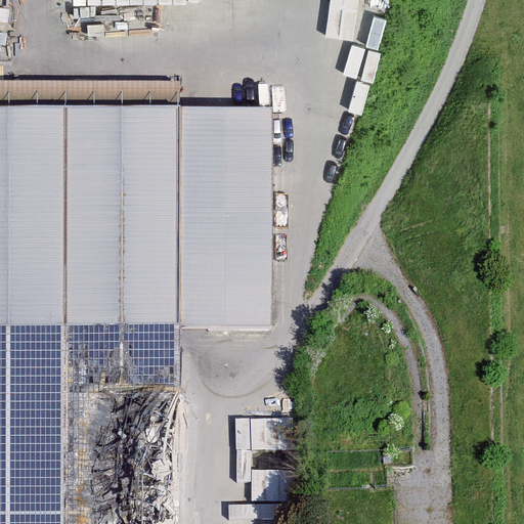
[(0,0),(0,22),(19,22),(18,0),(0,0)]
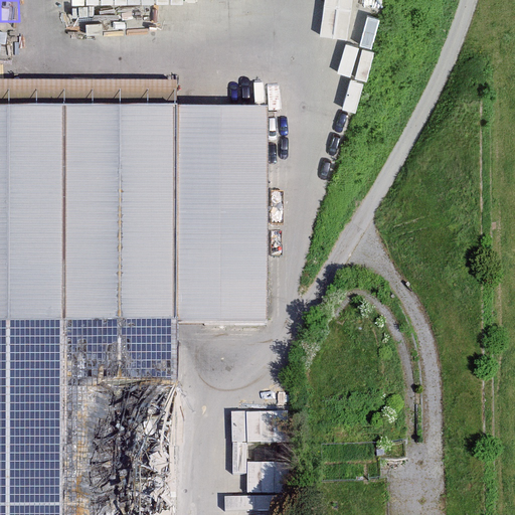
[(202,44),(202,106),(268,106),(306,106),(306,44),(202,44)]
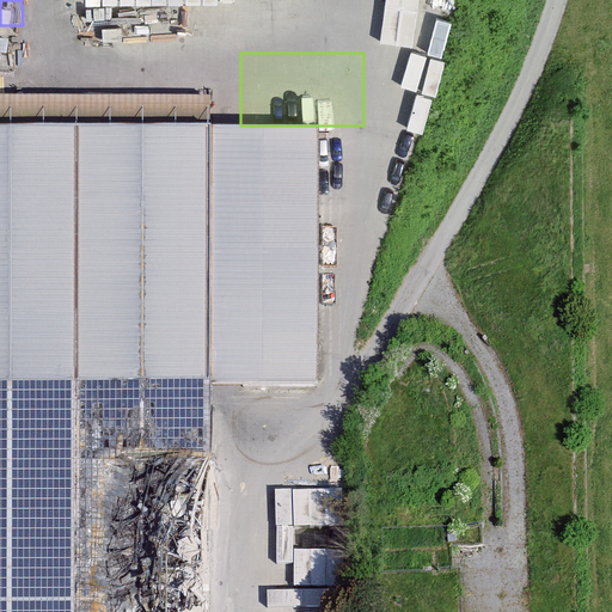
[(318,385),(318,126),(240,126),(209,126),(210,96),(0,95),(0,611),(209,611),(210,384),(318,385)]
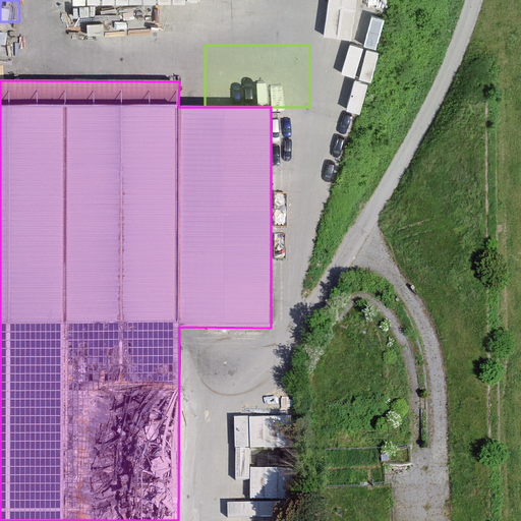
[(292,494),(292,464),(261,464),(261,494),(292,494)]
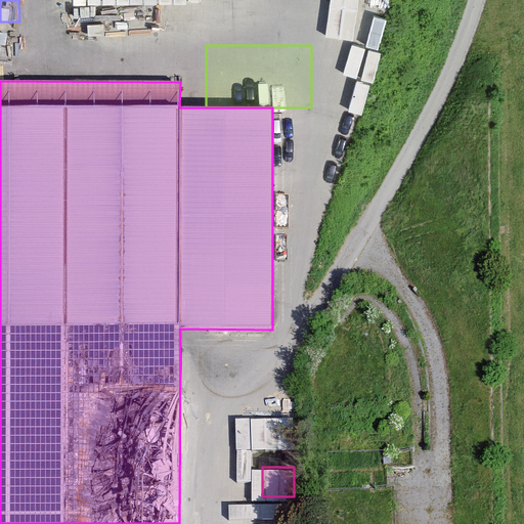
[(267,523),(292,523),(294,505),(268,504),(267,523)]
